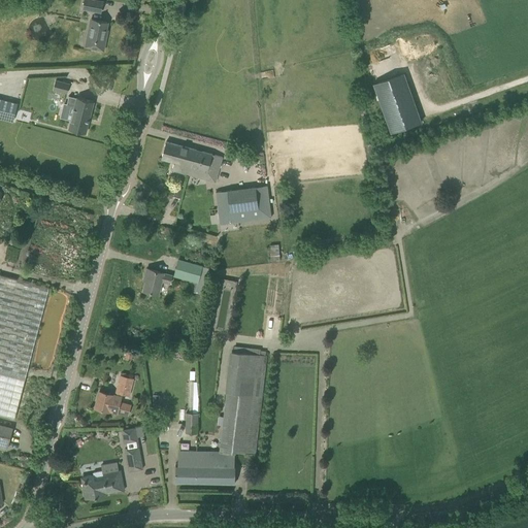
[(84,0),(83,6),(102,10),(103,2),(95,0),(84,0)]
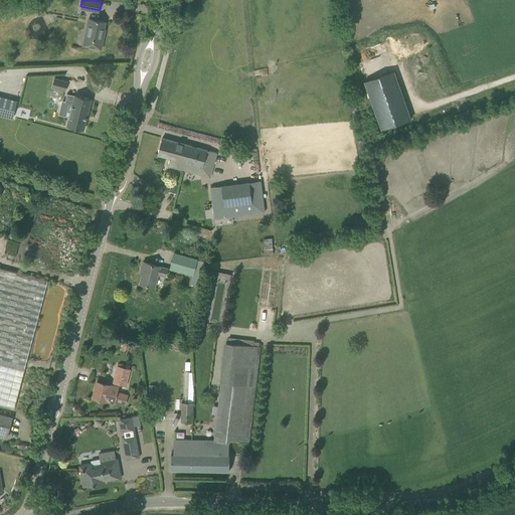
[(88,18),(81,46),(102,50),(106,29),(105,29),(107,22),(88,18)]
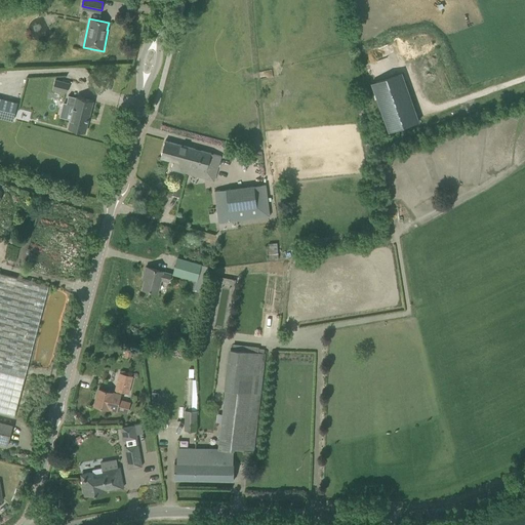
[(371,82),(387,132),(418,122),(403,72),(371,82)]
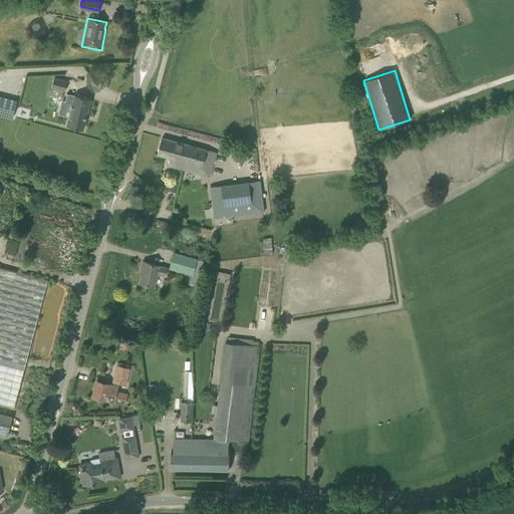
[(53,78),(51,87),(64,91),(66,83),(67,81),(53,78)]
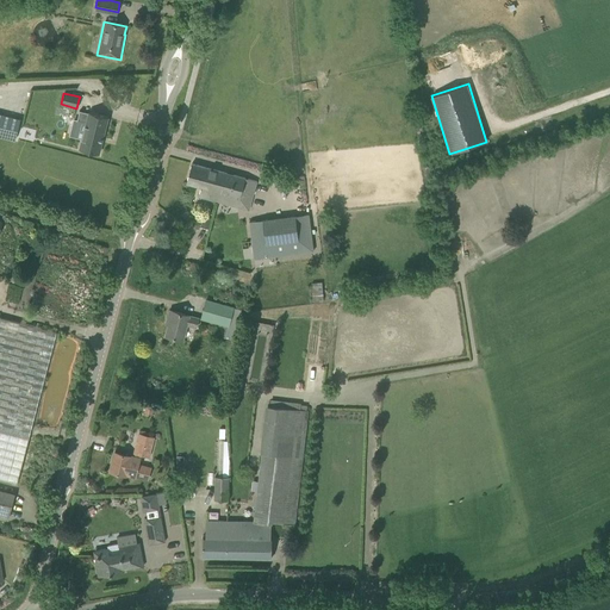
[(89,112),(88,113),(80,111),(78,120),(86,123),(80,149),(99,155),(109,118),(89,112)]
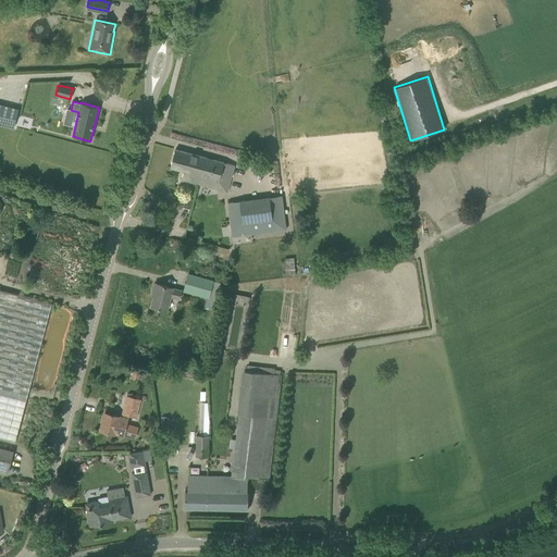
[(0,124),(13,127),(19,110),(0,104),(0,124)]
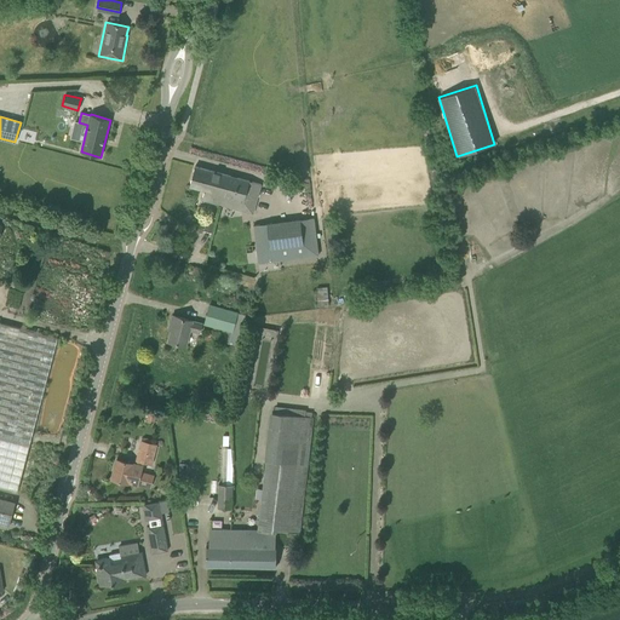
[(202,200),(219,205),(228,176),(195,166),(189,187),(205,190),(202,200)]
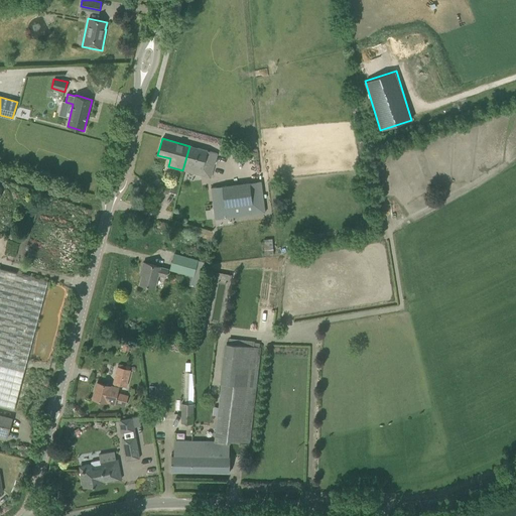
[(189,146),(182,170),(201,175),(203,169),(212,172),(217,153),(189,146)]
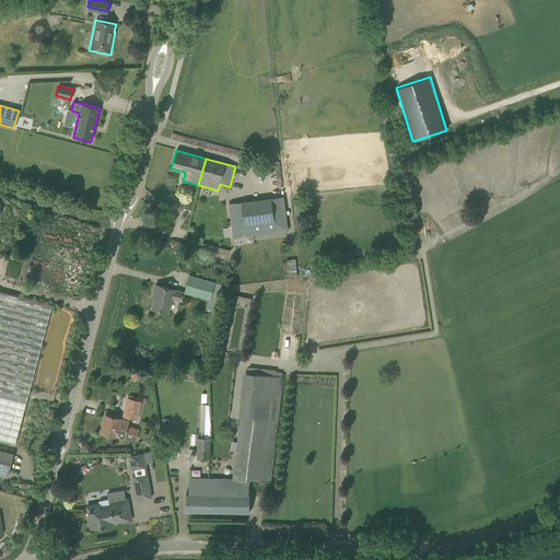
[(288,231),(283,197),(264,199),(266,213),(251,216),(248,201),(229,203),(233,237),(288,231)]
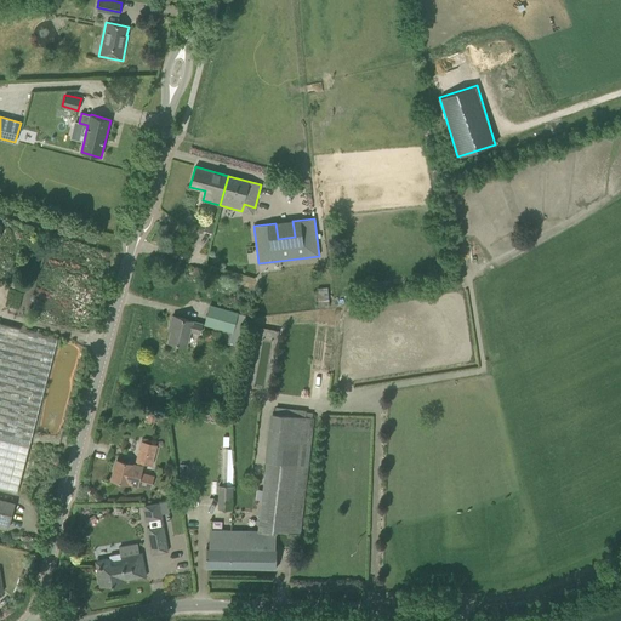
[(205,325),(240,334),(245,315),(210,306),(205,325)]
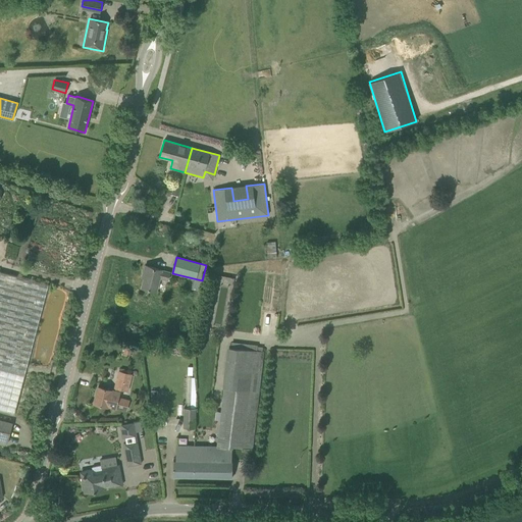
[(143,273),(145,274),(142,288),(156,291),(159,278),(167,280),(169,272),(161,270),(145,265),(143,273)]
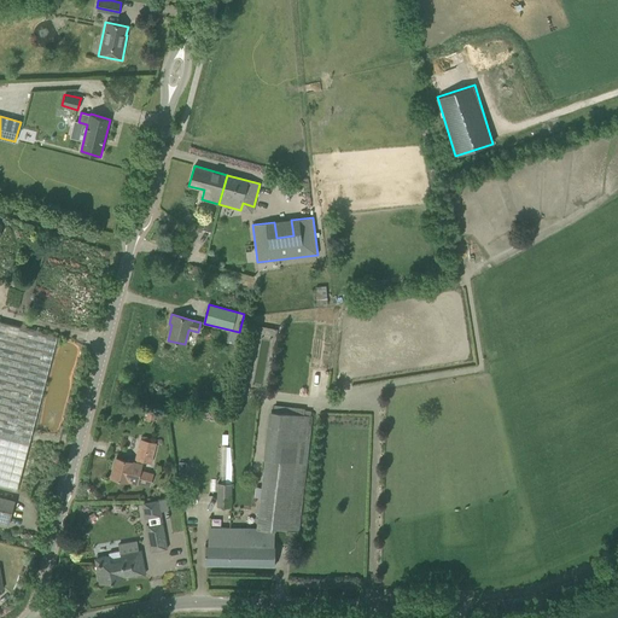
[(0,485),(5,487),(17,490),(57,337),(0,321),(0,485)]
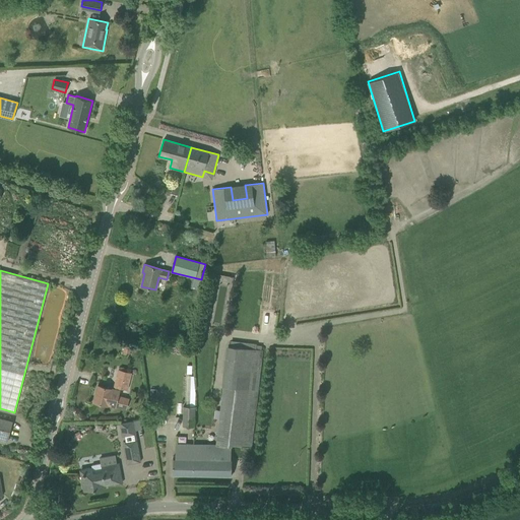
[(232,447),(251,449),(252,437),(261,349),(225,345),(216,445),(194,445),(193,445),(193,476),(231,476),(232,447)]
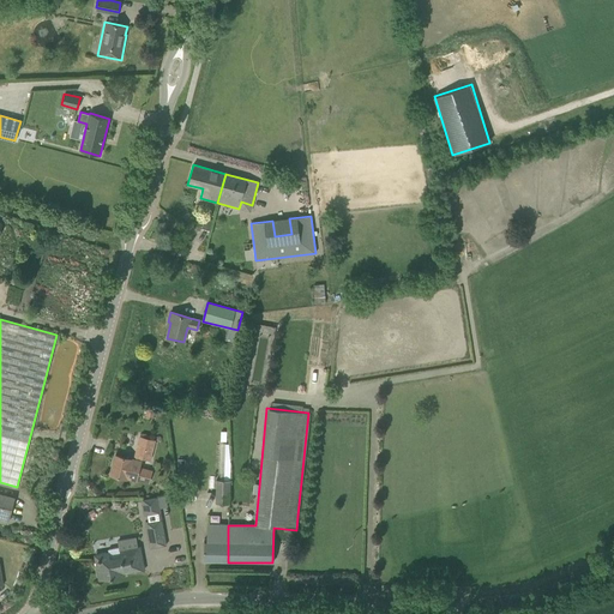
[(139,469),(142,458),(149,461),(149,459),(154,440),(140,438),(136,456),(134,461),(127,458),(115,455),(110,475),(126,479),(127,477),(136,480),(137,479),(149,482),(151,471),(139,469)]
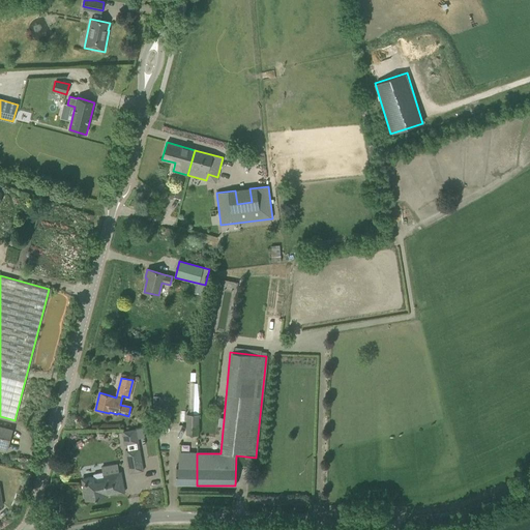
[(158,396),(152,403),(158,409),(165,403),(158,396)]
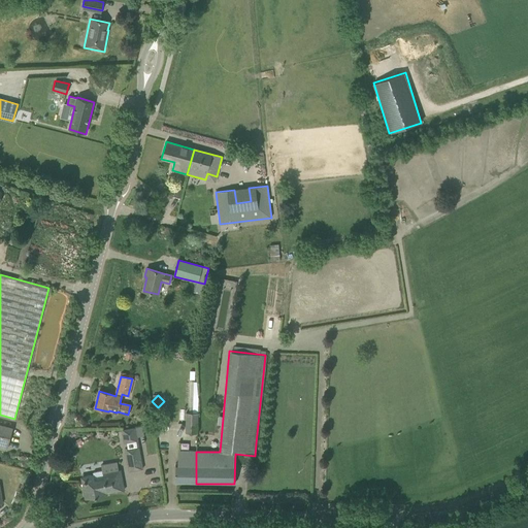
[(186,413),(185,433),(197,434),(198,414),(186,413)]
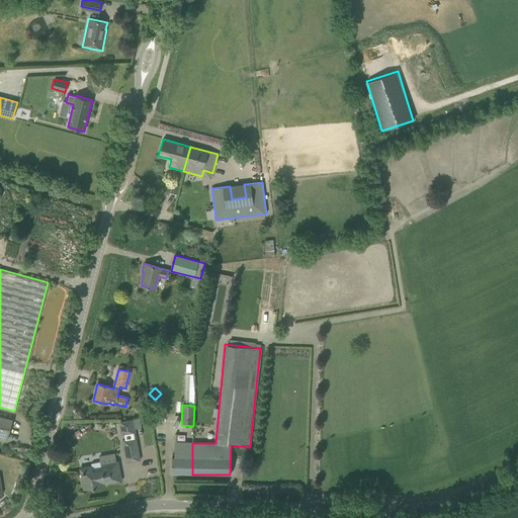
[(0,438),(6,440),(11,420),(0,417),(0,438)]
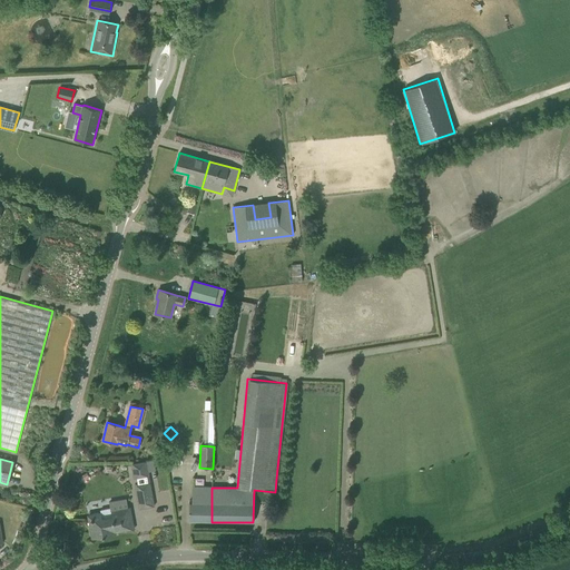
[(131,464),(134,479),(137,479),(148,477),(149,475),(147,462),(131,464)]
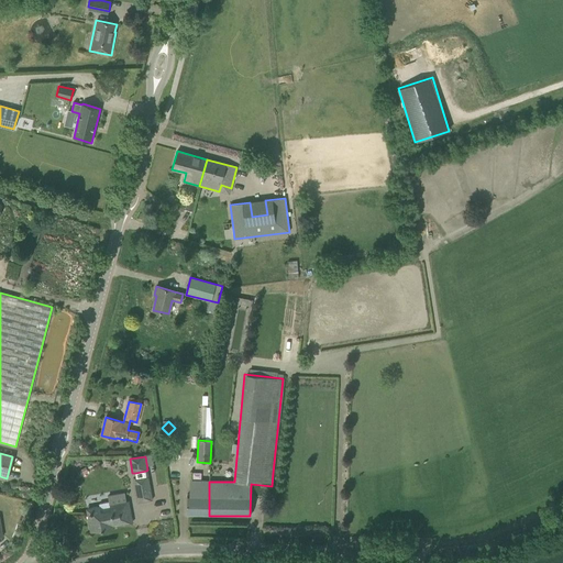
[(135,473),(136,479),(148,477),(146,471),(135,473)]
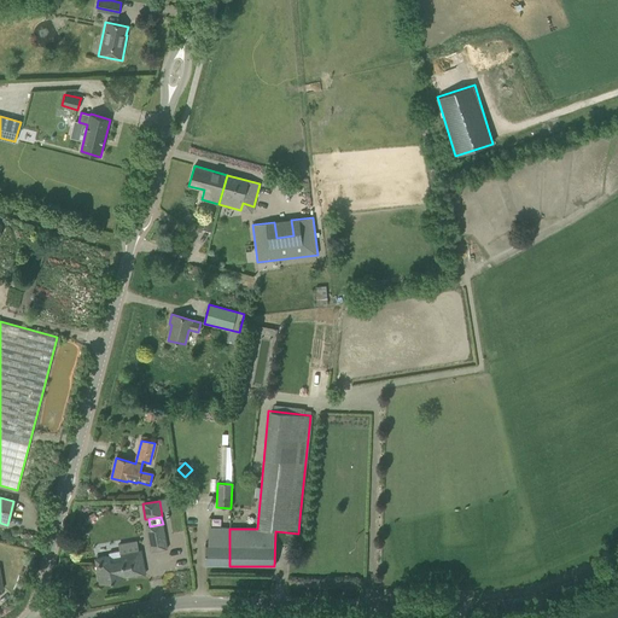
[(150,526),(152,540),(155,551),(167,549),(163,524),(150,526)]
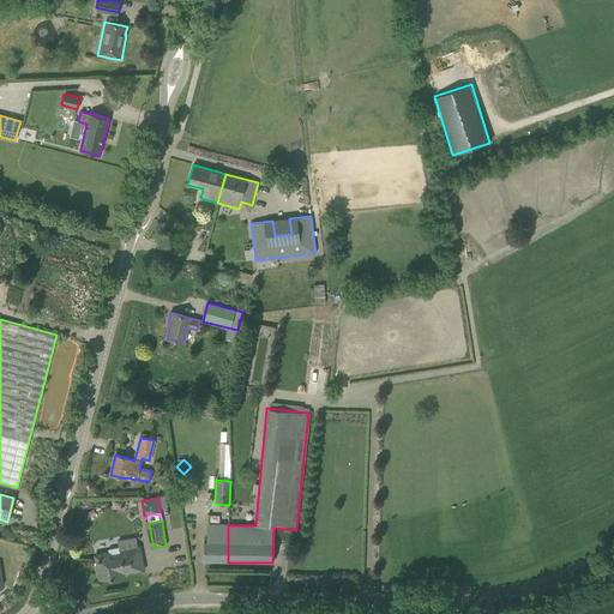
[(204,561),(228,563),(228,525),(229,525),(229,524),(208,524),(206,539),(204,539),(204,561)]
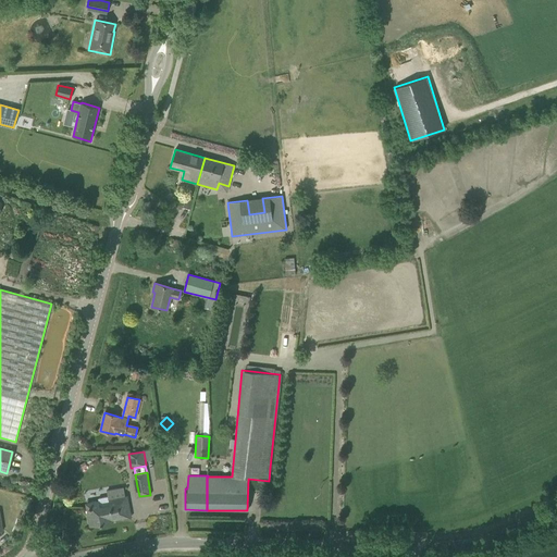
[(131,517),(127,498),(125,498),(123,487),(107,491),(108,496),(98,498),(99,500),(85,503),(89,527),(113,522),(113,520),(131,517)]
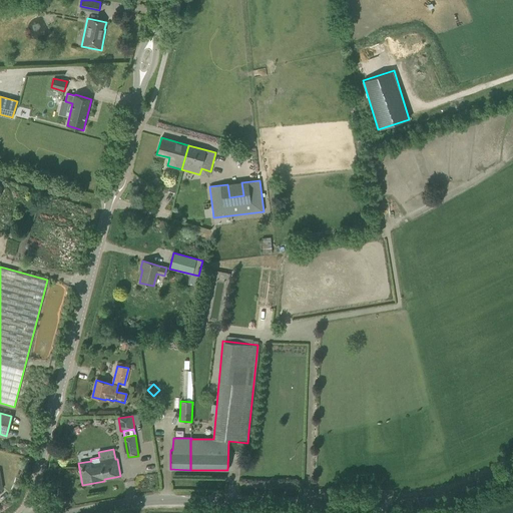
All buildings are outlined.
